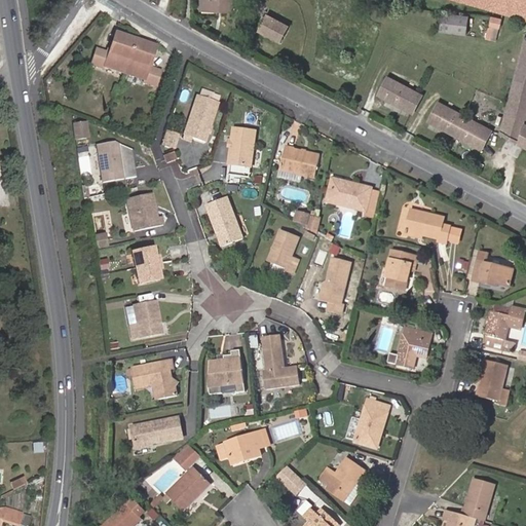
[(222,3),(222,10),(233,10),(233,0),(201,0),(202,2),(222,3)]
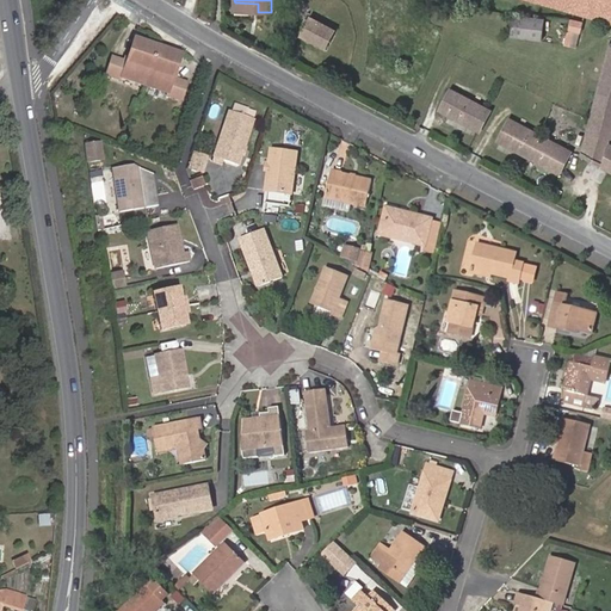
[(610,0),(526,0),(610,23),(610,0)]
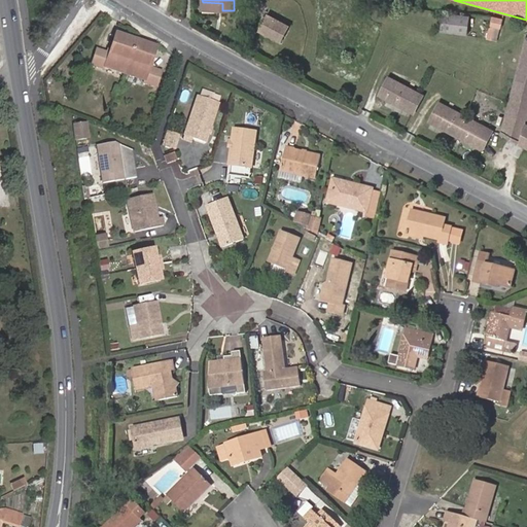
[(444,12),(442,32),(466,35),(468,16),(444,12)]
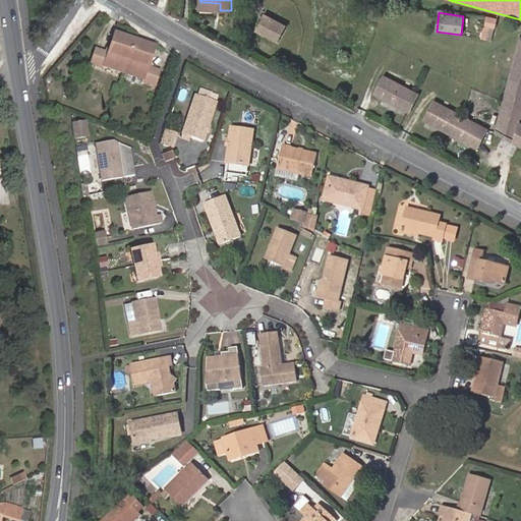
[(277,43),(286,24),(264,14),(255,31),(277,43)]
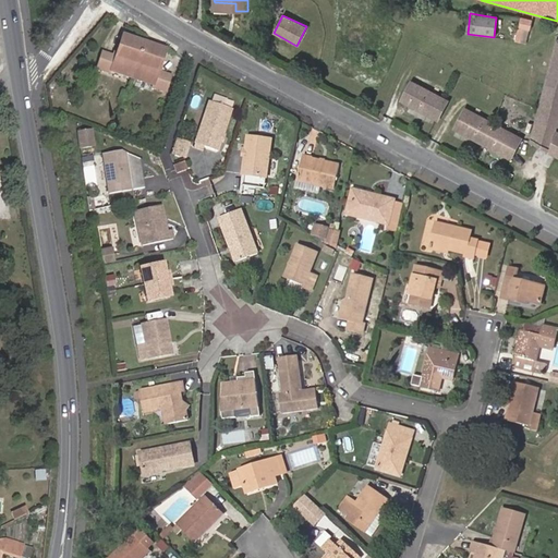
[(532,17),(521,16),(516,40),(524,44),(532,17)]
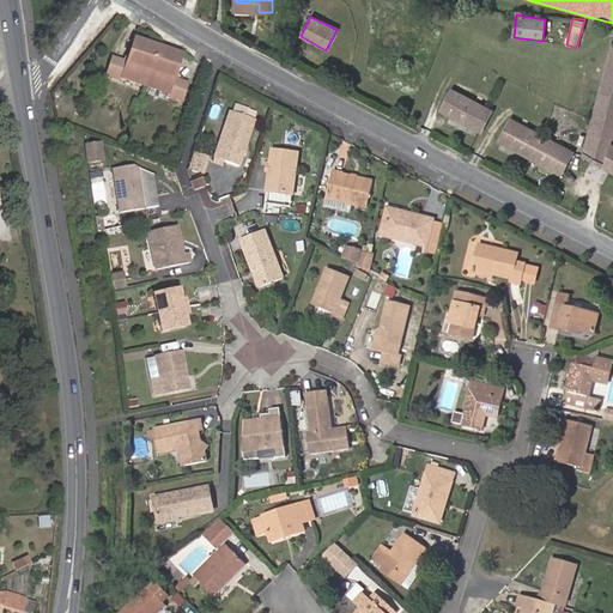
[(176,77),(183,55),(137,37),(128,60),(127,64),(121,79),(135,84),(169,96),(183,102),(188,85),(177,82),(174,80),(176,77)]
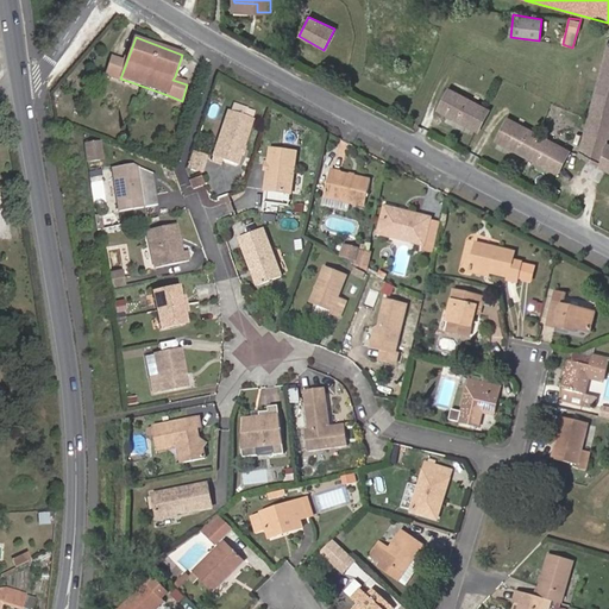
[(608,43),(579,152),(608,168),(608,43)]
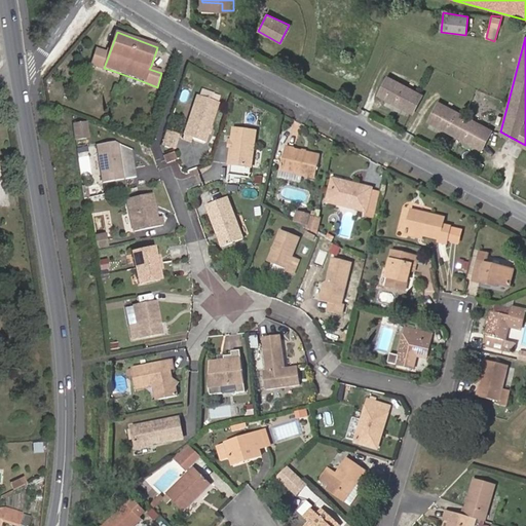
[(104,68),(109,54),(105,52),(95,49),(89,65),(103,70),(104,68)]
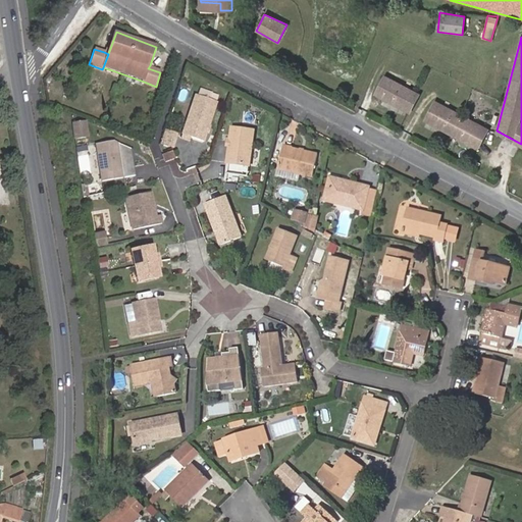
[(384,77),(376,94),(409,111),(418,95),(408,90),(384,77)]
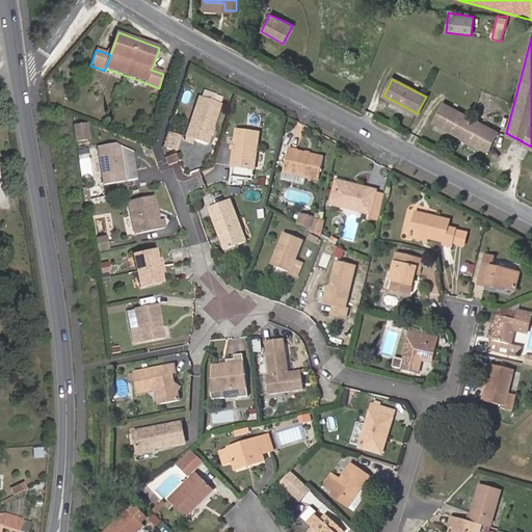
[(203,90),(201,98),(219,104),(221,97),(203,90)]
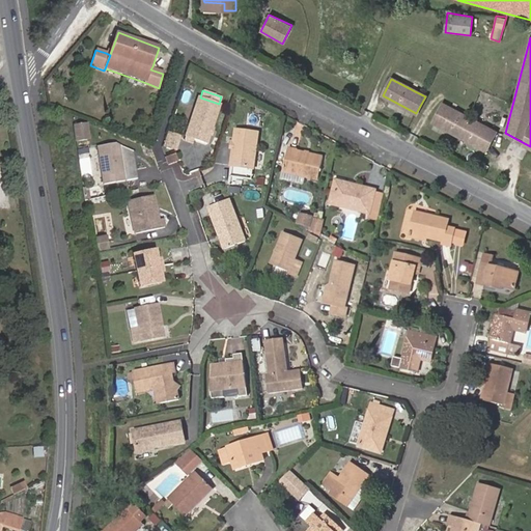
[(210,134),(212,129),(220,104),(219,104),(200,98),(197,96),(183,142),(192,145),(194,140),(206,144),(210,134)]
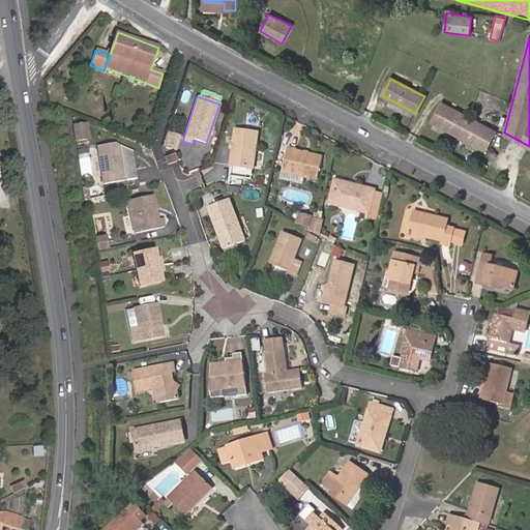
[(483,149),(493,133),(442,105),(433,122),(483,149)]
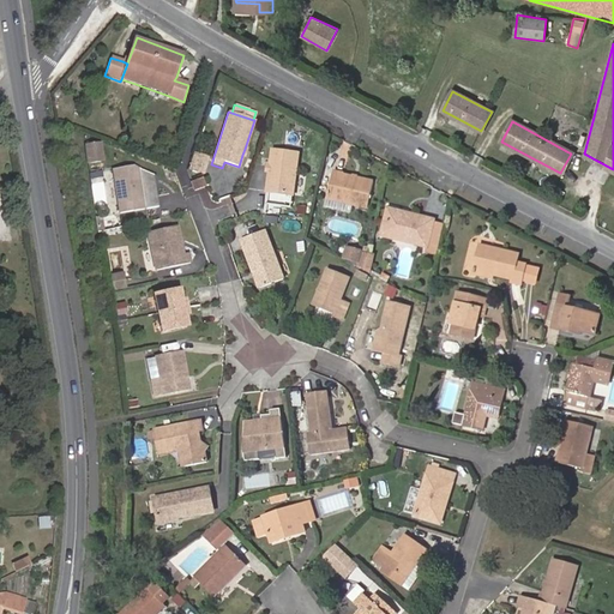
[(101,161),(97,143),(83,146),(86,163),(101,161)]
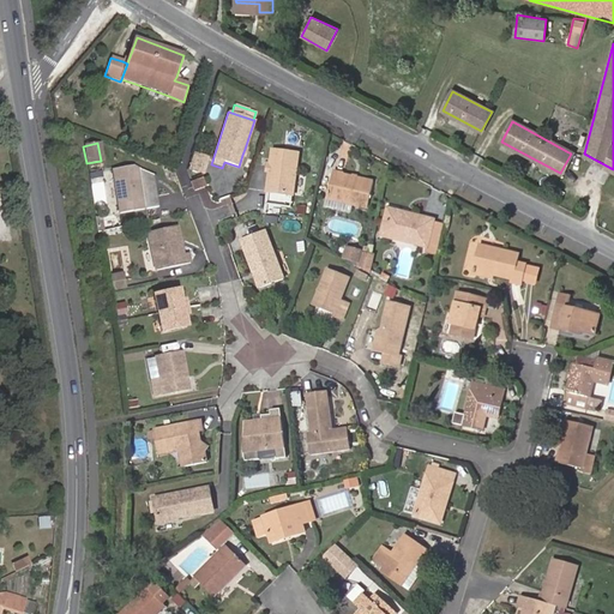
[(271,167),(270,172),(268,193),(293,197),(299,155),(274,151),(271,167)]
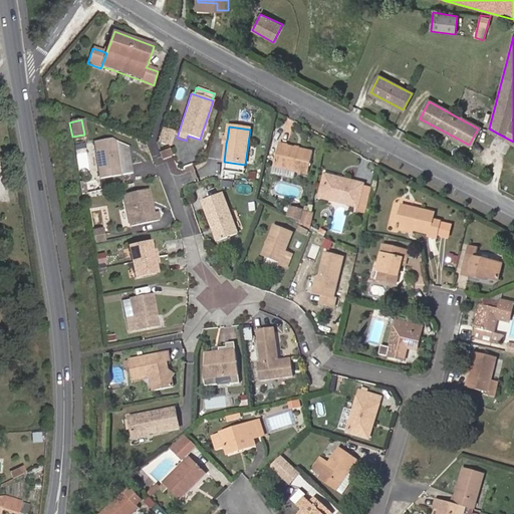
[(170,146),(174,132),(165,130),(161,143),(170,146)]
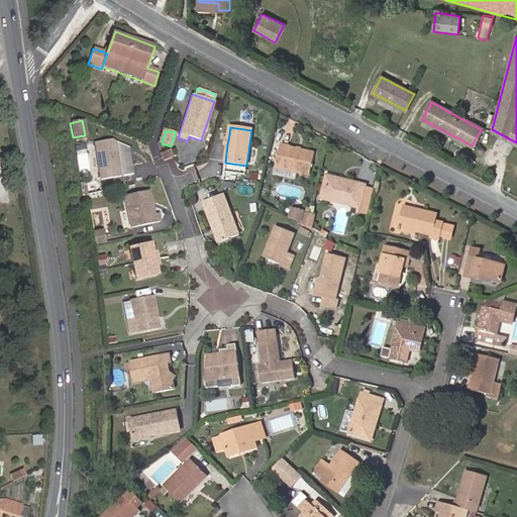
[(96,143),(101,180),(122,177),(117,143),(112,140),(96,143)]
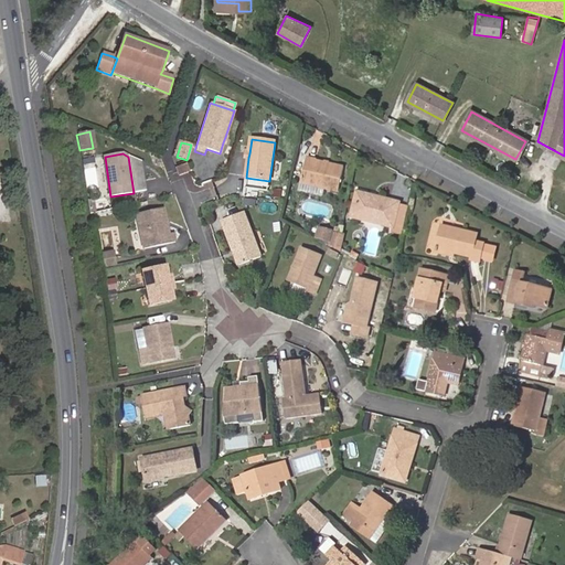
[(146,192),(141,163),(128,157),(134,193),(146,192)]
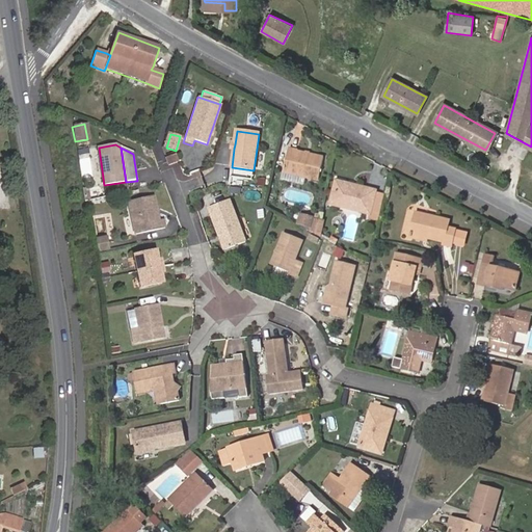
[(284,173),(320,181),(324,158),(289,150),(284,173)]
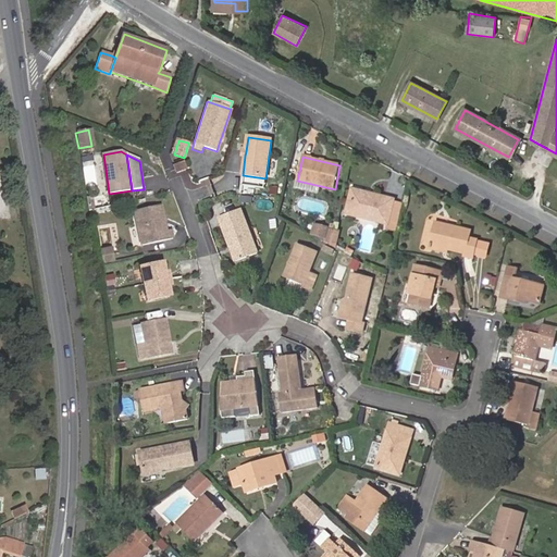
[(173,164),(176,175),(187,171),(183,160),(173,164)]
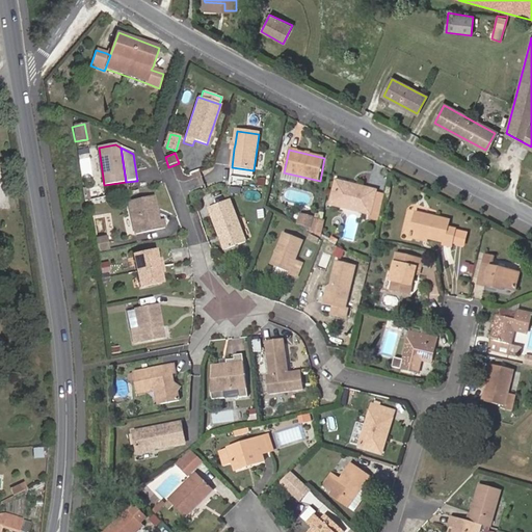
[(377,192),(355,187),(354,190),(339,186),(334,207),(371,216),(377,192)]
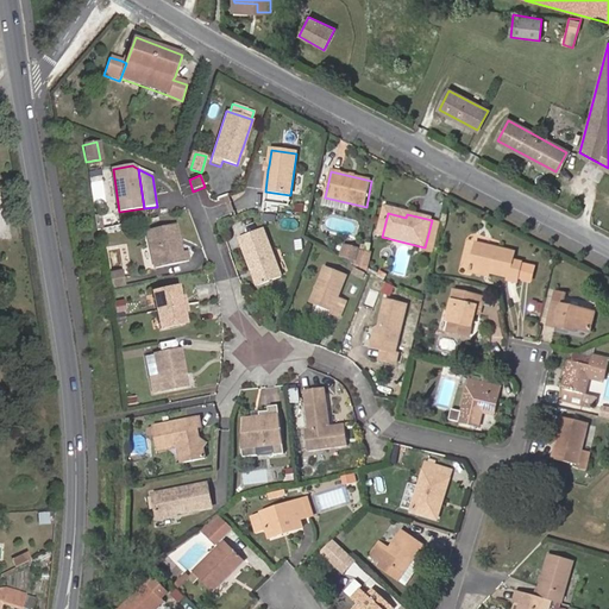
[(435,255),(443,223),(432,220),(425,248),(425,251),(435,255)]
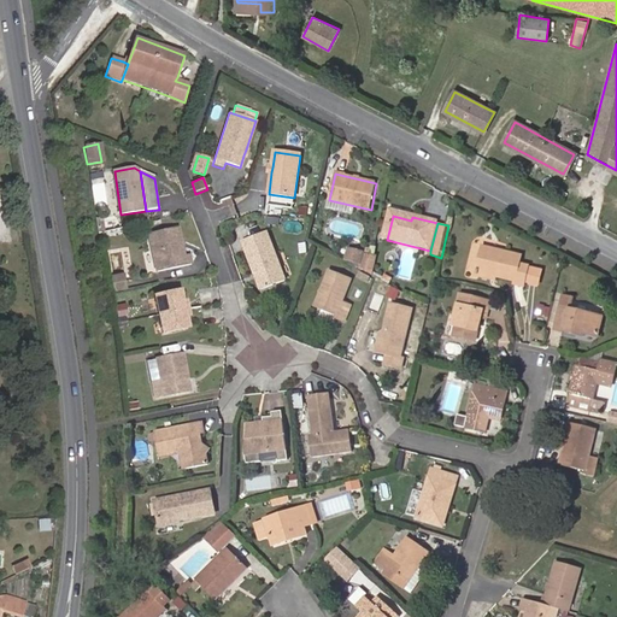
[(180,247),(180,242),(176,225),(146,233),(154,271),(189,263),(188,254),(182,256),(180,247)]
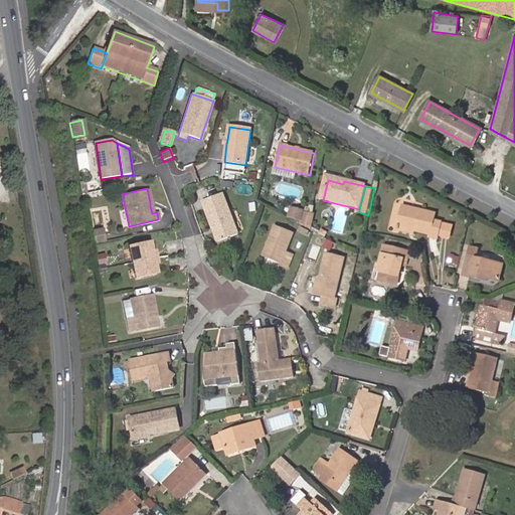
[(204,211),(212,230),(215,228),(216,232),(215,236),(218,244),(238,236),(222,196),(205,202),(208,209),(204,211)]
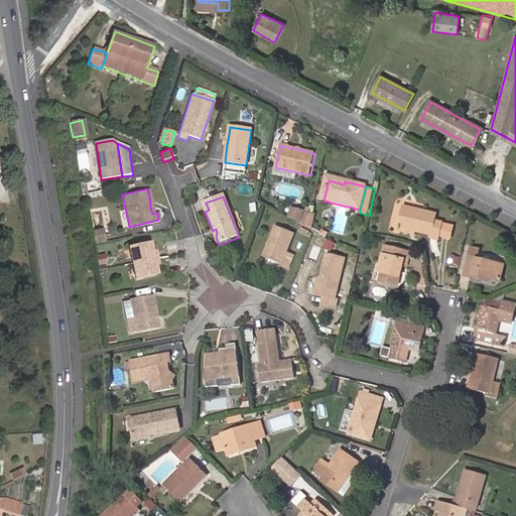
[(307,228),(311,214),(305,212),(305,211),(291,207),(288,218),(302,222),(301,224),(307,228)]
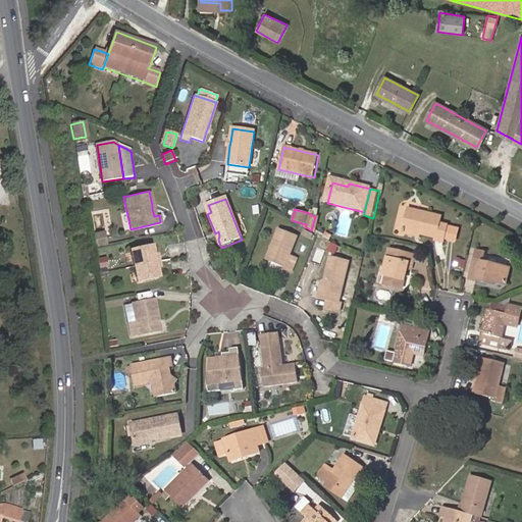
[(404,230),(420,235),(436,238),(435,241),(444,243),(448,223),(440,222),(441,216),(409,209),(404,230)]
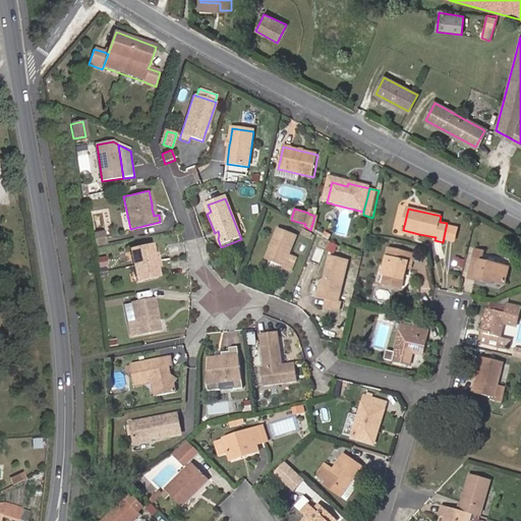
[(315,232),(319,217),(314,216),(310,230),(315,232)]
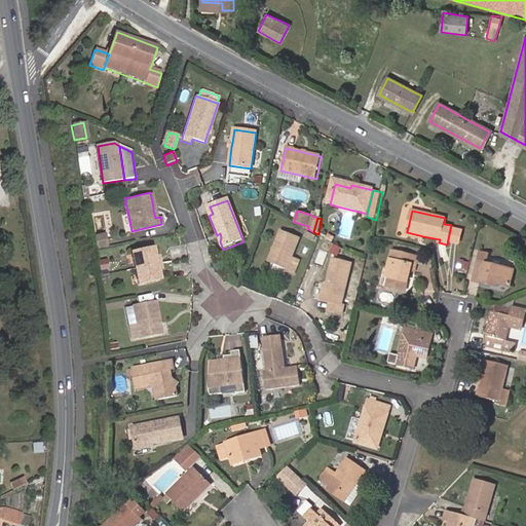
[(284,275),(285,272),(294,275),(299,263),(292,260),(300,240),(279,232),(267,262),(276,266),(274,271),(284,275)]
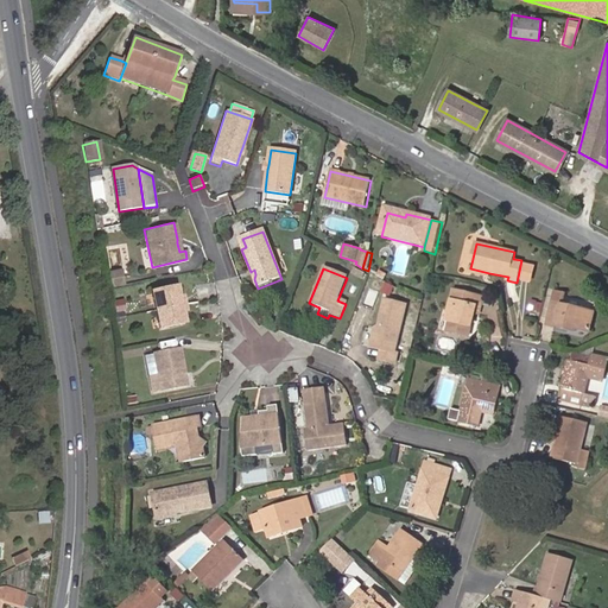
[(112,285),(122,283),(120,274),(109,277),(112,285)]
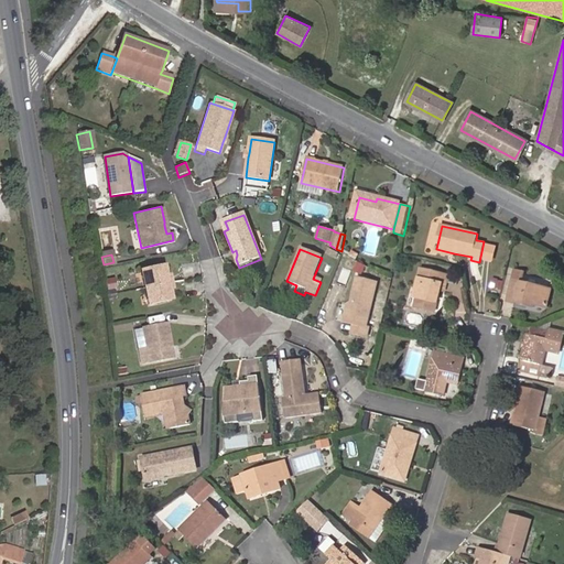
[(106,267),(106,290),(118,290),(117,267),(106,267)]
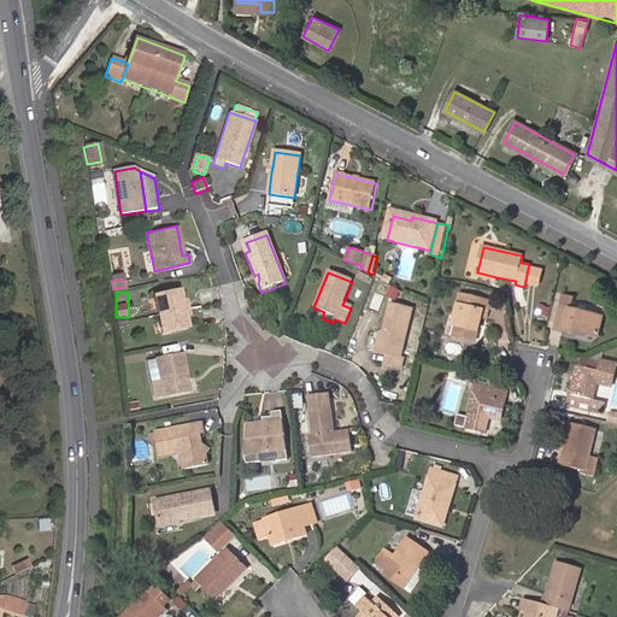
[(188,318),(184,303),(183,292),(157,297),(163,334),(189,329),(188,318)]
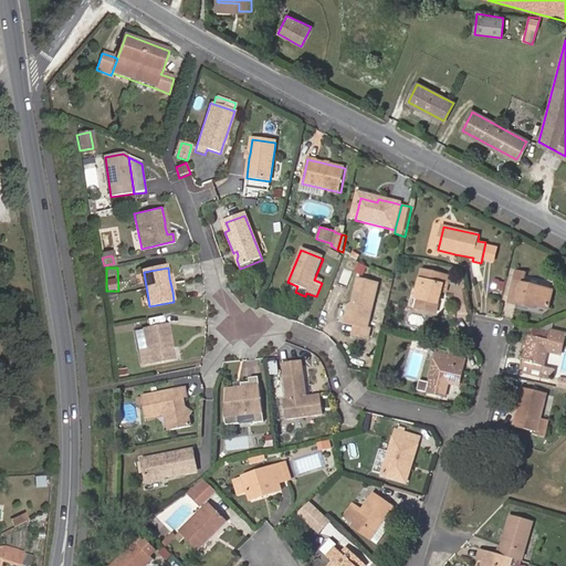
[(418,307),(437,312),(442,291),(446,292),(450,275),(423,269),(416,297),(420,299),(418,307)]
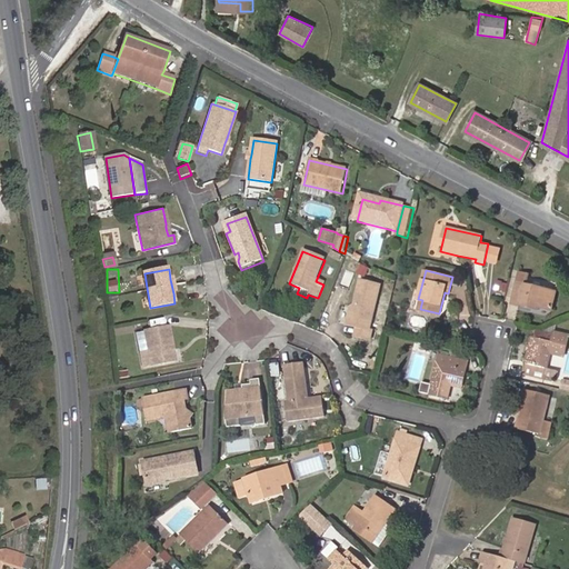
[(533,306),(539,307),(551,310),(556,290),(528,285),(530,276),(521,273),(519,280),(513,301),(513,303),(533,308),(533,306)]
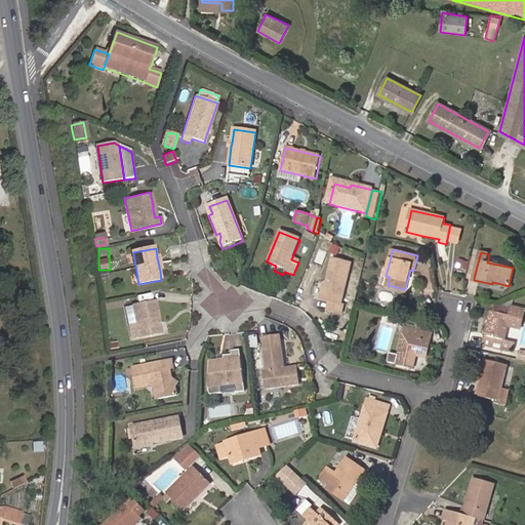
[(474,278),(479,258),(470,256),(466,276),(474,278)]
